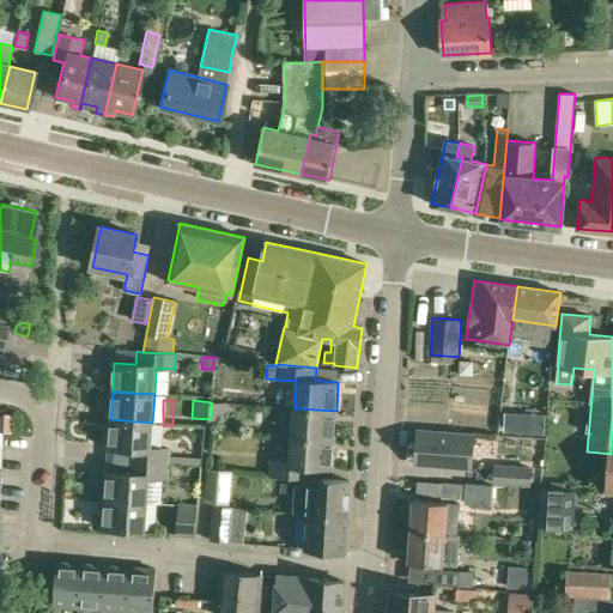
[(212,402),(210,419),(225,420),(228,402),(212,402)]
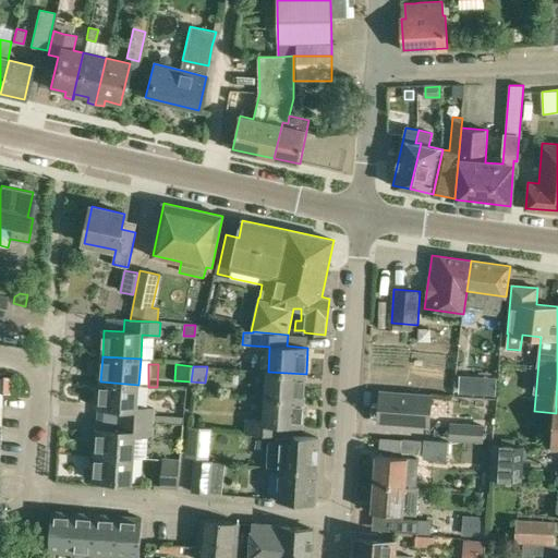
[(268,372),(266,397),(304,400),(306,374),(268,372)]
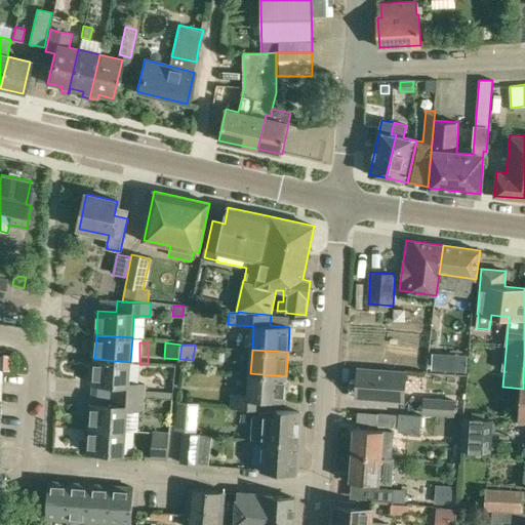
[(3,370),(9,370),(10,355),(4,355),(0,354),(0,369),(1,370),(3,370)]
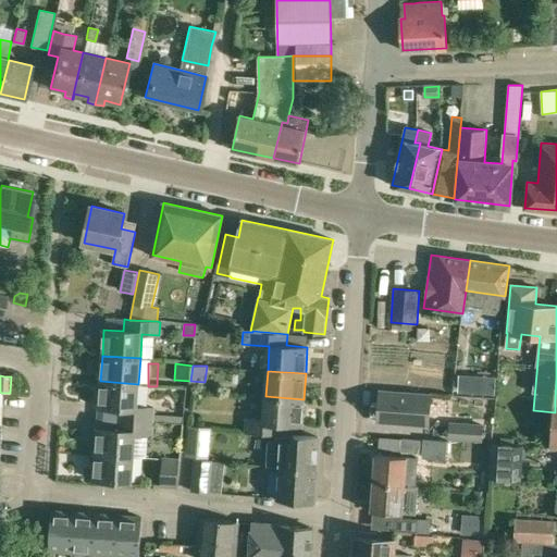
[(138,384),(100,381),(99,407),(120,409),(120,419),(152,421),(163,421),(164,409),(153,408),(137,407),(138,384)]
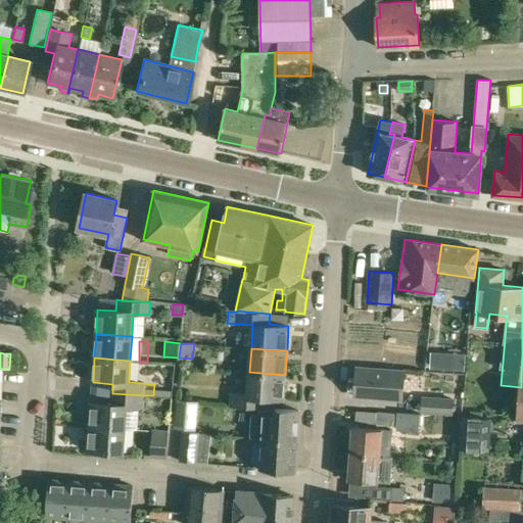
[(358,368),(355,395),(402,399),(405,371),(358,368)]
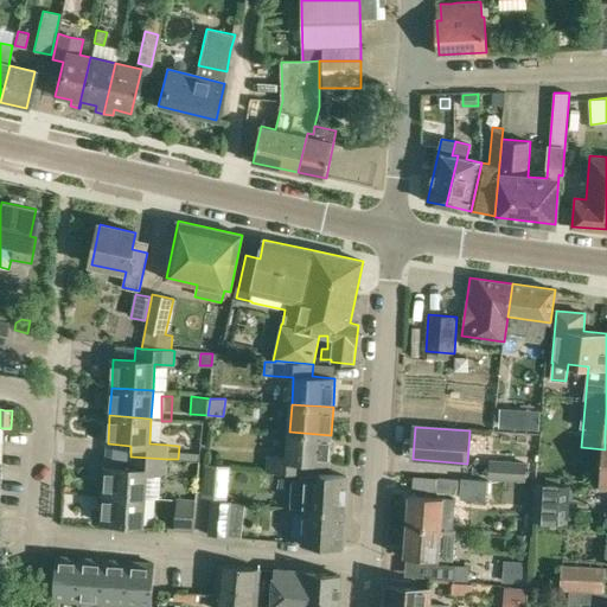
[(328,464),(331,435),(289,432),(288,457),(269,455),(268,471),(304,473),(305,462),(328,464)]
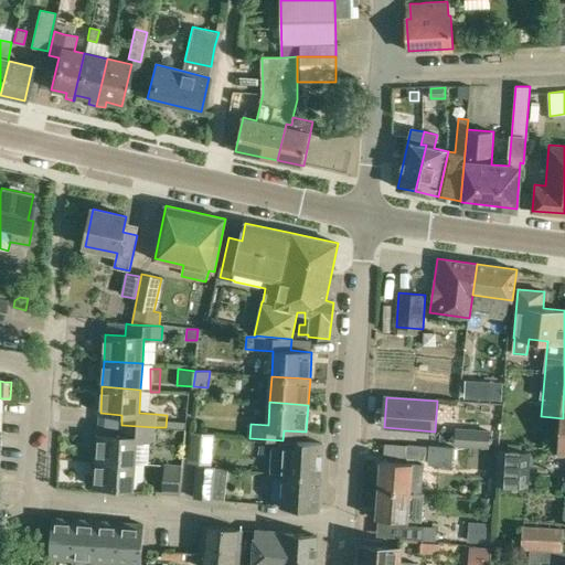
[(20,433),(39,430),(36,418),(19,420),(20,433)]
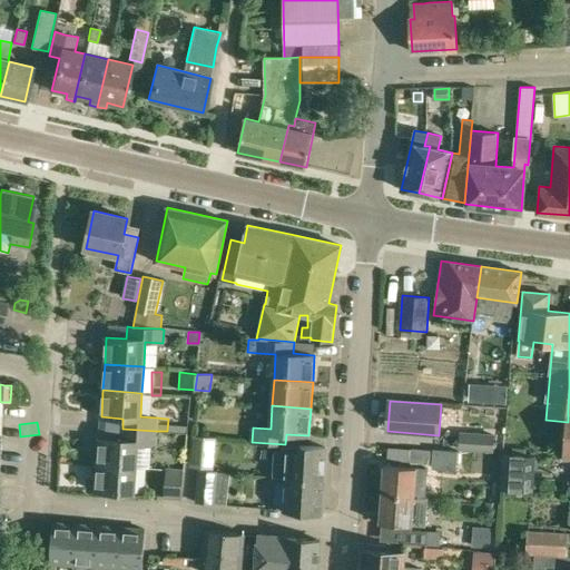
[(99,438),(98,464),(136,468),(138,444),(156,445),(156,431),(123,429),(121,439),(99,438)]
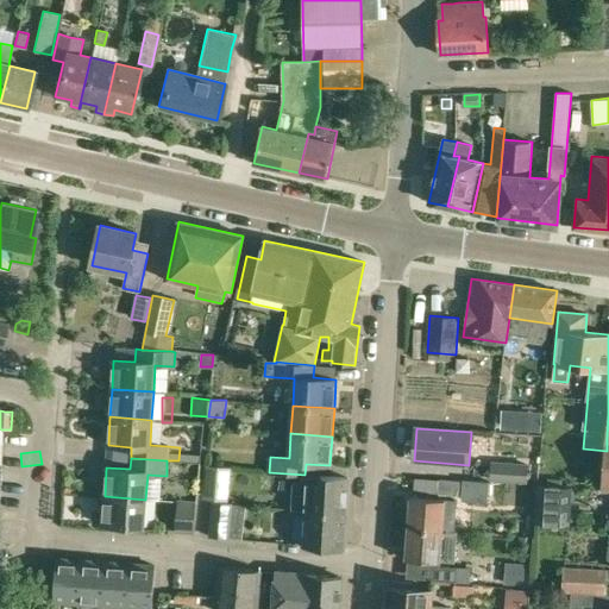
[(491,462),(490,479),(528,482),(529,464),(491,462)]
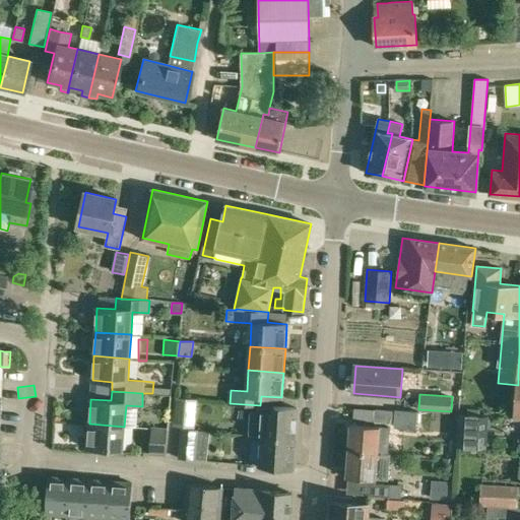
[(198,401),(178,399),(175,427),(181,428),(194,430),(198,401)]
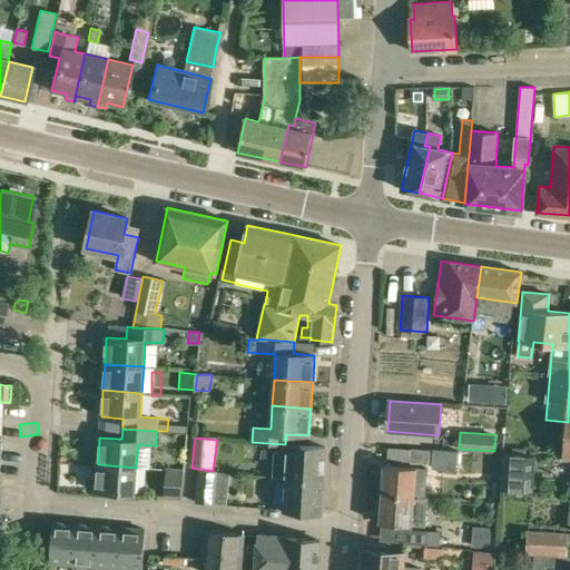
[(288,451),(286,478),(323,481),(325,448),(301,445),(300,452),(288,451)]
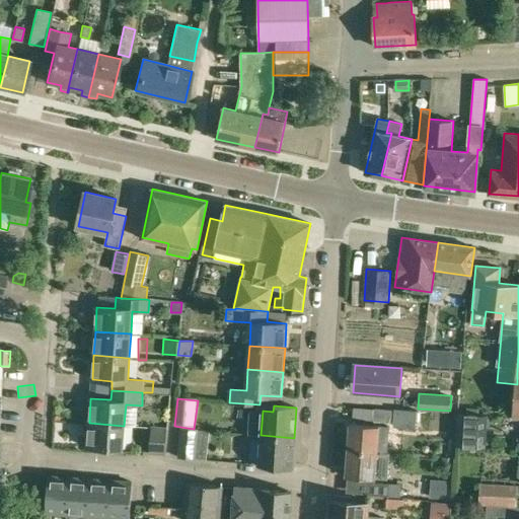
[(393,423),(393,428),(415,429),(417,410),(394,408),(394,410),(393,423)]
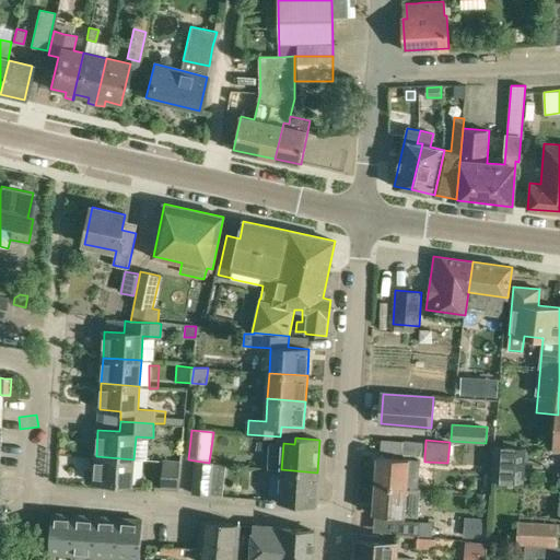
[(403,441),(401,455),(424,456),(426,442),(403,441)]
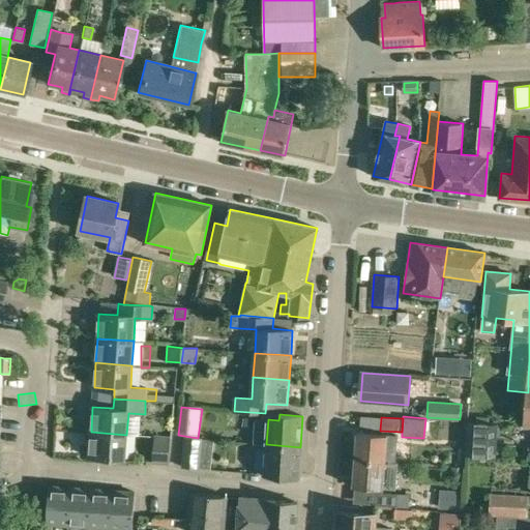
[(466,454),(494,457),(496,422),(468,421),(466,454)]
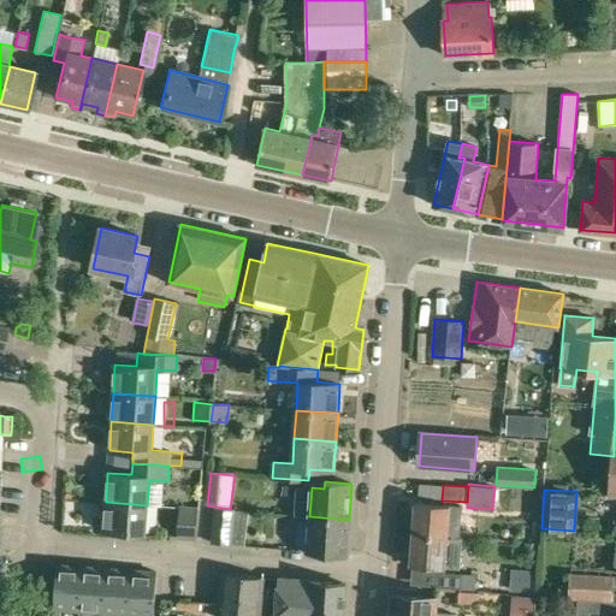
[(147,505),(106,502),(104,532),(146,534),(147,505)]
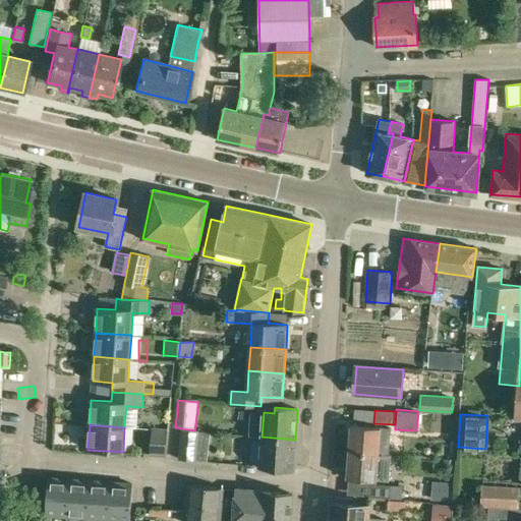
[(351,425),(349,451),(379,454),(381,427),(351,425)]
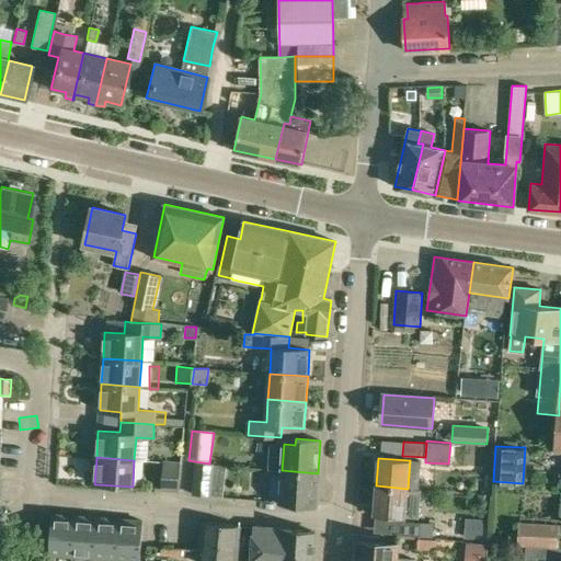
[(179,492),(181,461),(164,460),(161,490),(179,492)]
